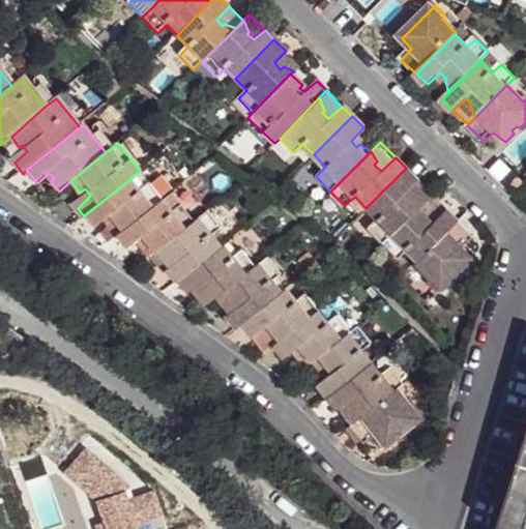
[(406,168),(366,208),(377,218),(369,227),(381,242),(422,201),(411,198),(408,200),(403,195),(416,178),(406,168)]
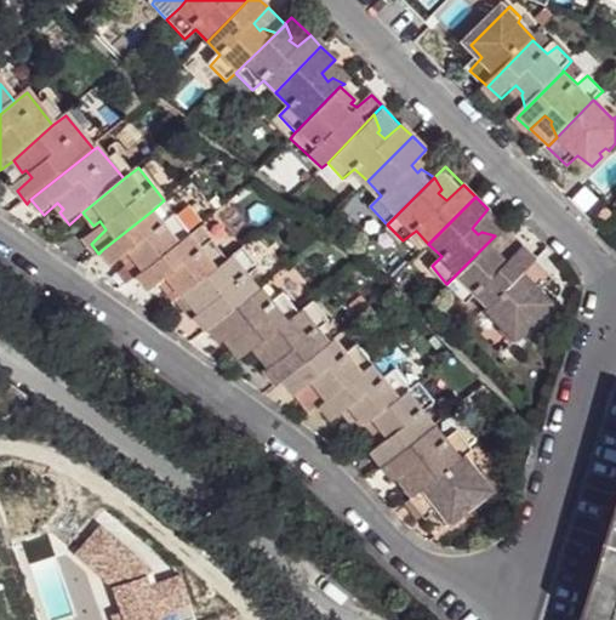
[(505,227),(488,209),(472,228),(478,234),(482,232),(495,235),(505,227)]
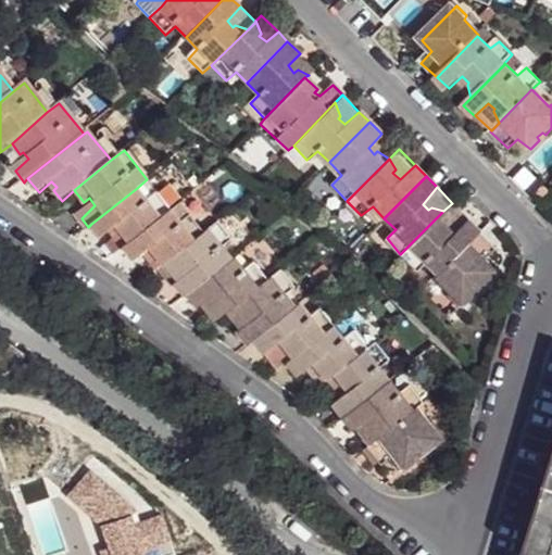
[(148,201),(137,188),(91,224),(102,237),(117,225),(126,236),(121,239),(125,248),(170,211),(172,209),(159,193),(148,201)]
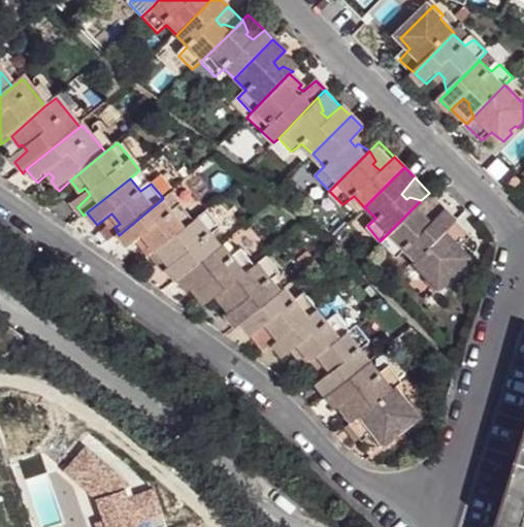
[(444,209),(429,193),(421,200),(426,213),(422,216),(429,222),(444,209)]
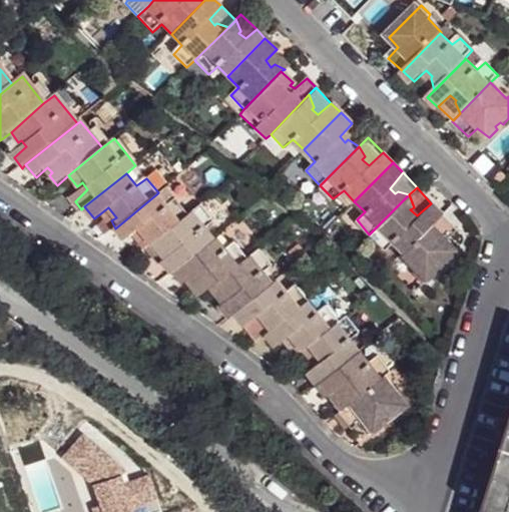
[(156,194),(115,228),(124,240),(132,233),(138,228),(143,235),(144,248),(150,243),(155,239),(187,214),(175,199),(166,205),(156,194)]
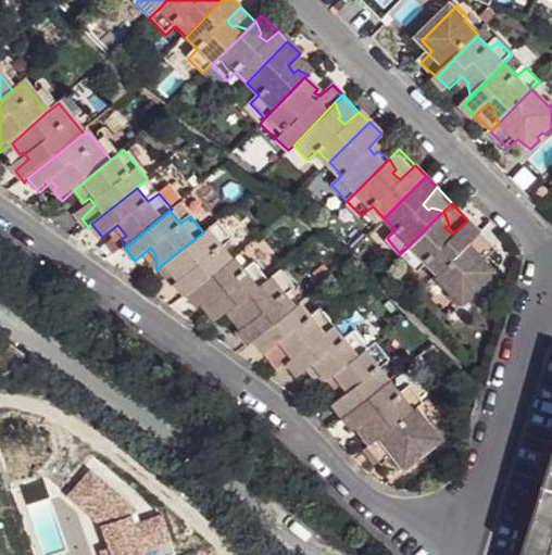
[(443,211),(400,254),(416,270),(426,262),(436,272),(477,230),(467,221),(452,234),(444,227),(449,225),(443,211)]
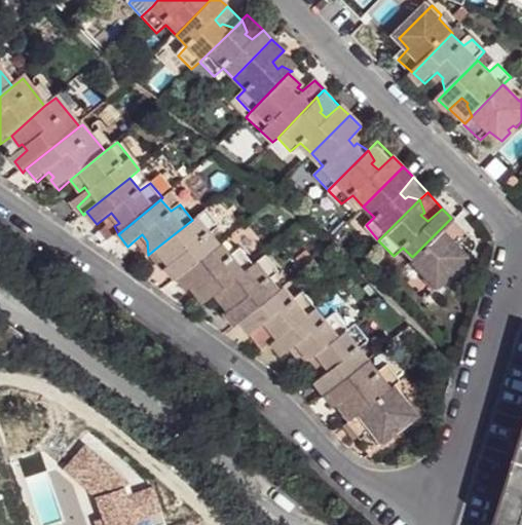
[(192,220),(159,246),(172,253),(175,250),(179,256),(168,266),(166,268),(176,280),(179,276),(218,245),(209,234),(218,225),(206,210),(192,220)]
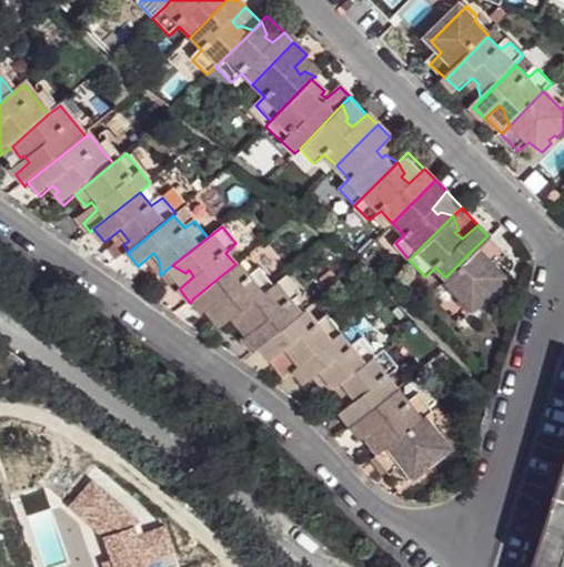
[(493,264),(504,253),(487,235),(445,277),(442,280),(460,296),(456,301),(467,312),(491,290),(489,287),(493,283),(494,286),(504,276),(493,264)]
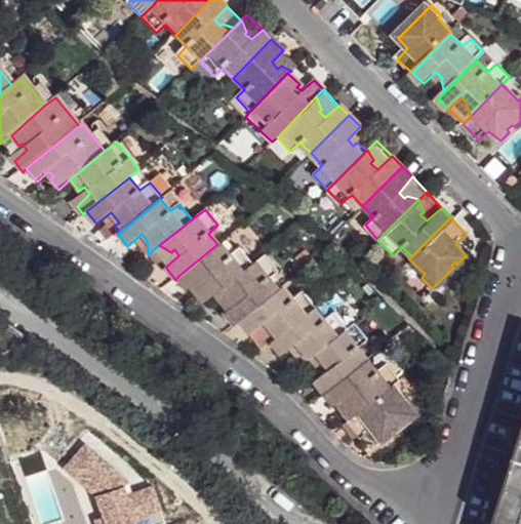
[(113,223),(101,232),(108,242),(118,234),(114,226),(113,223)]
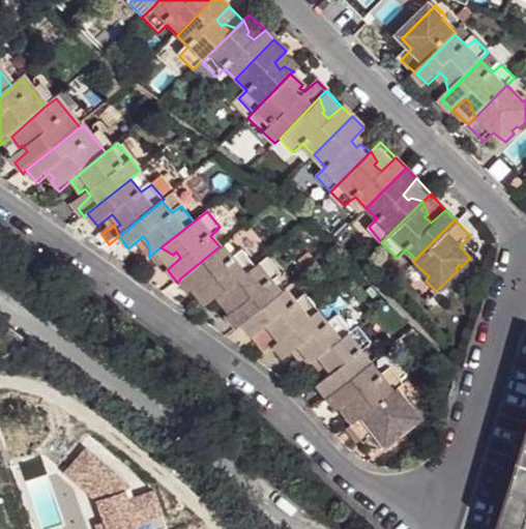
[(148,243),(143,236),(137,241),(149,257),(148,243)]
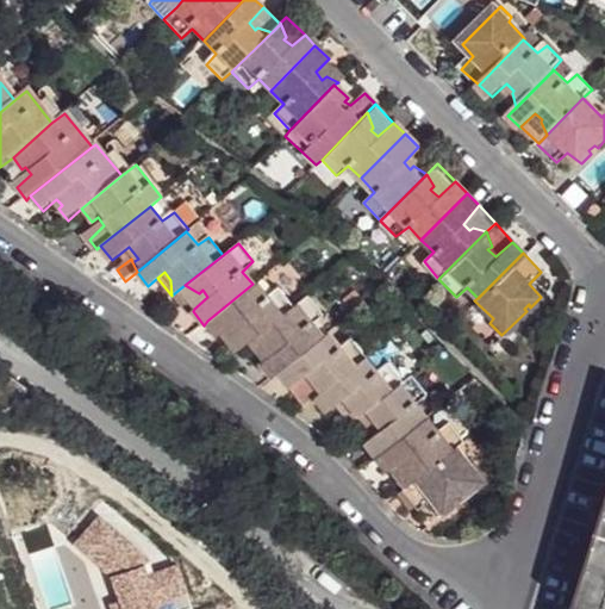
[(253,284),(207,321),(218,335),(231,323),(242,333),(238,336),(242,348),(249,342),(257,335),(294,305),(280,286),(268,297),(257,283),(253,284)]
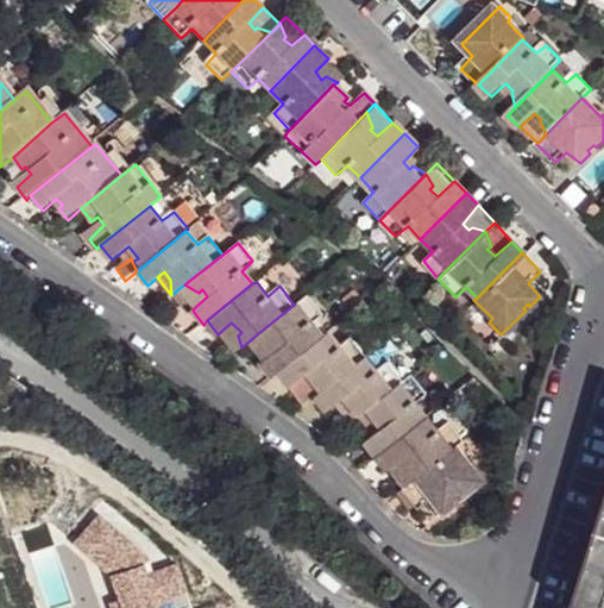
[(184,284),(178,289),(194,308),(207,296),(202,289),(199,293),(184,284)]
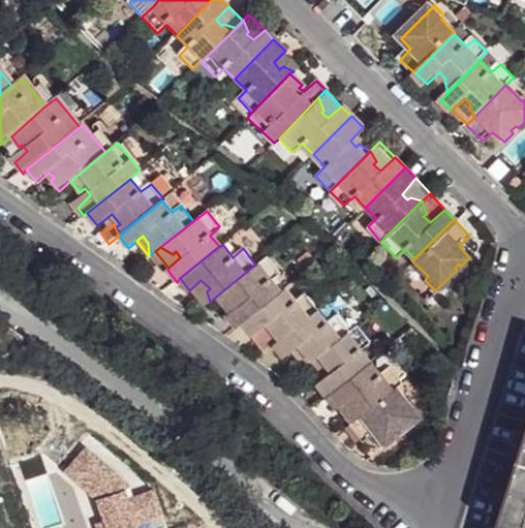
[(255,265),(223,290),(233,300),(237,296),(242,302),(229,313),(228,314),(237,325),(241,321),(280,289),(272,279),(280,272),(267,255),(255,265)]
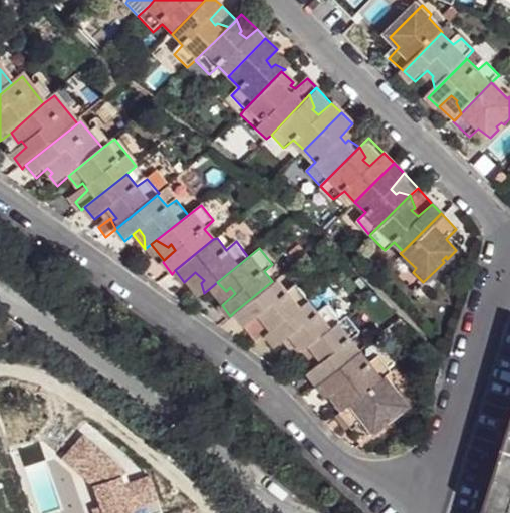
[(184,282),(197,299),(204,293),(201,283),(204,280),(195,272),(184,282)]
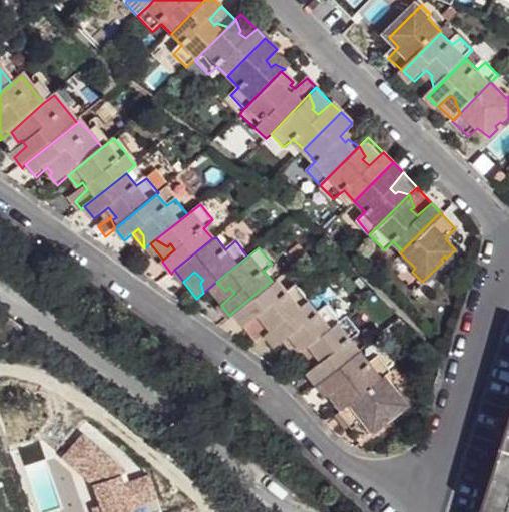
[(272,281),(233,312),(242,325),(256,313),(263,320),(260,322),(265,333),(307,299),(294,282),(285,289),(276,279),(272,281)]
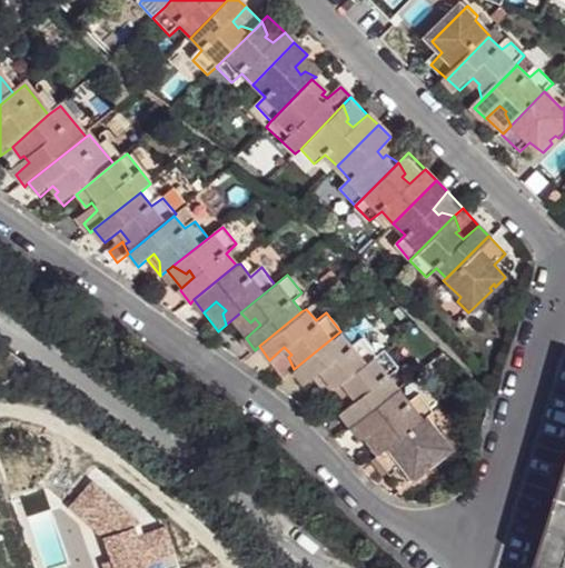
[(240,312),(233,319),(247,337),(260,325),(255,318),(250,322),(240,312)]
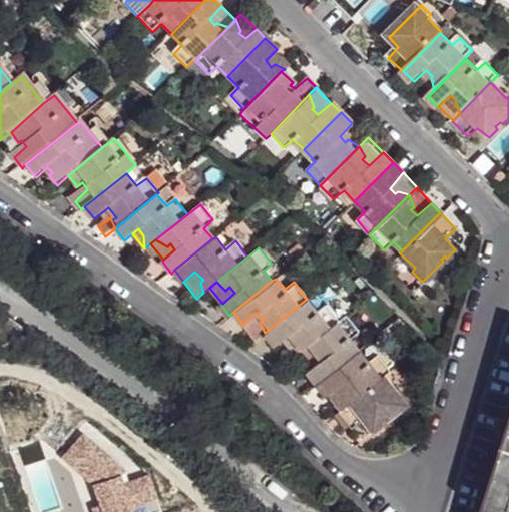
[(307,299),(265,333),(275,345),(292,333),(298,340),(295,344),(298,353),(300,351),(343,317),(330,301),(322,307),(312,295),(307,299)]
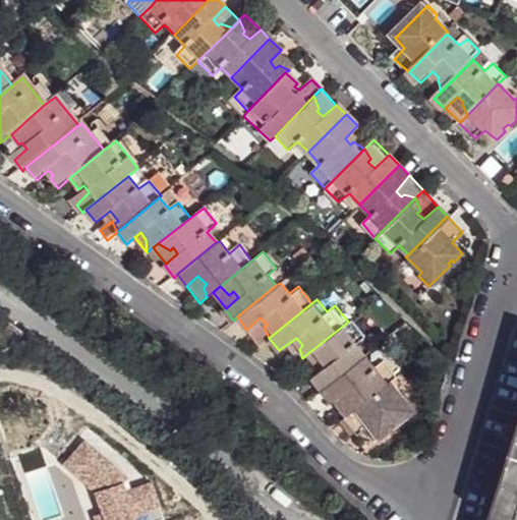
[(260,318),(246,330),(259,345),(269,338),(264,327),(267,325),(260,318)]
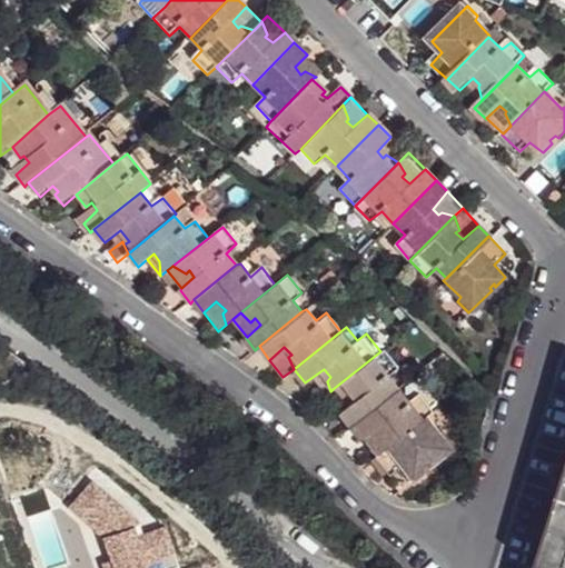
[(380,351),(333,389),(347,395),(352,391),(358,400),(344,414),(352,424),(396,388),(387,377),(398,367),(384,348),(380,351)]
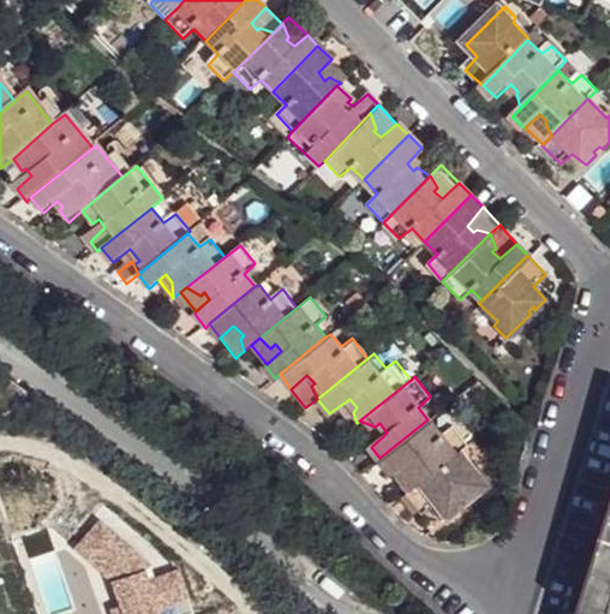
[(428,419),(380,458),(390,472),(408,459),(414,468),(411,472),(416,483),(458,451),(467,443),(452,424),(441,435),(428,419)]
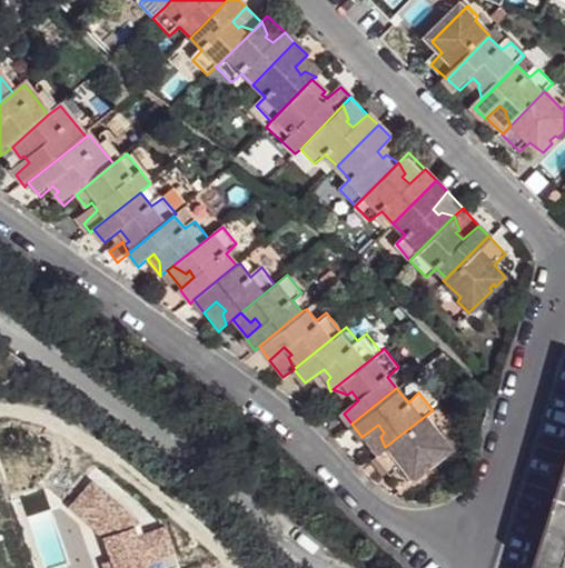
[(424,417),(385,447),(375,456),(392,475),(402,466),(413,478),(452,445),(443,431),(439,434),(424,417)]
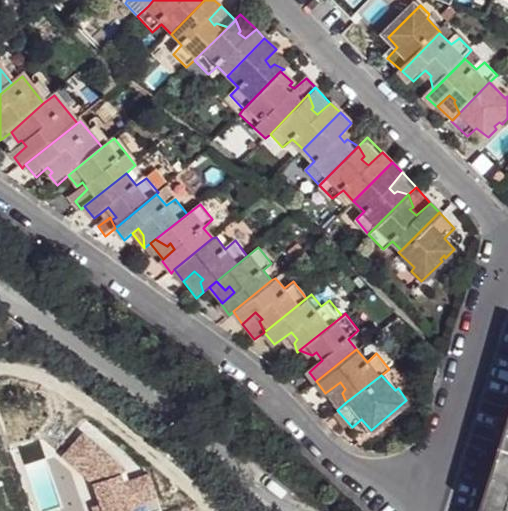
[(340,382),(325,393),(337,410),(346,402),(342,393),(345,389),(340,382)]
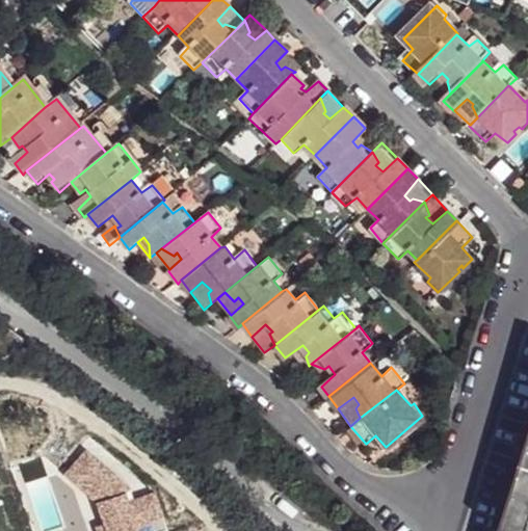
[(527,463),(507,530),(527,530),(527,463)]
